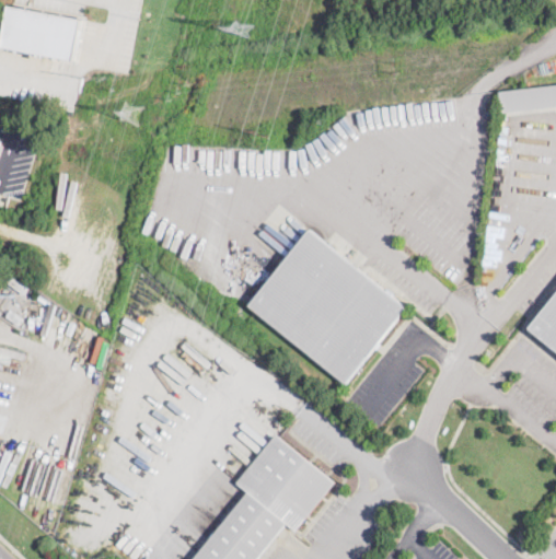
[(6,3),(0,30),(0,47),(69,60),(77,18),(6,3)]
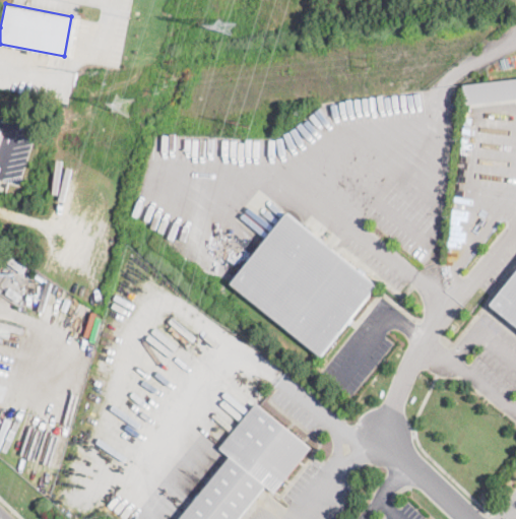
[(515,99),(463,105),(461,85),(515,79),(515,99)]
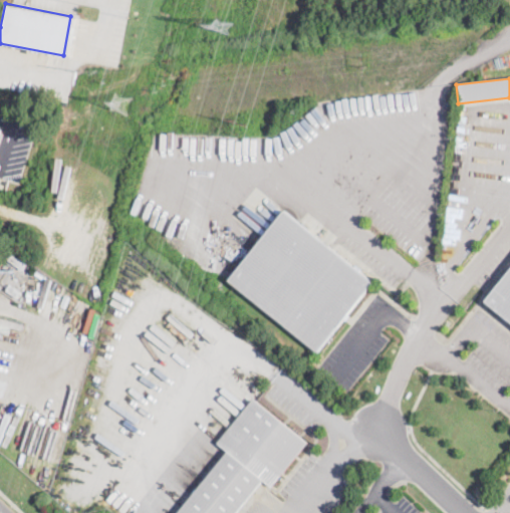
[(339,320),(313,352),(226,281),(282,212),(369,283),(339,320)]
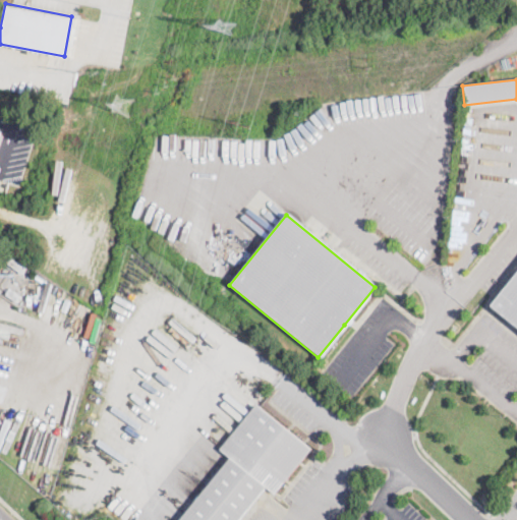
[(23,269),(18,275),(4,265),(9,258),(23,269)]
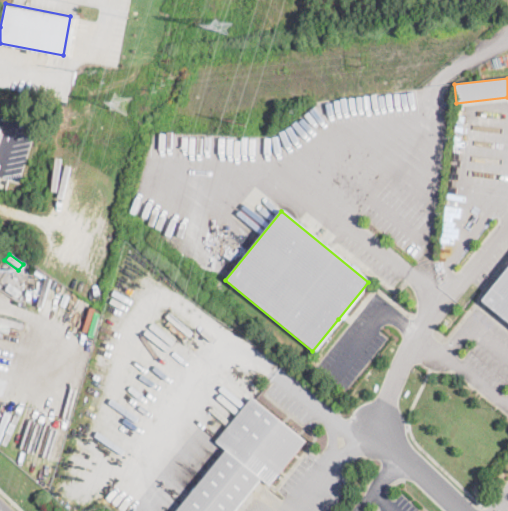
[(507,323),(480,301),(500,276),(507,265),(507,323)]
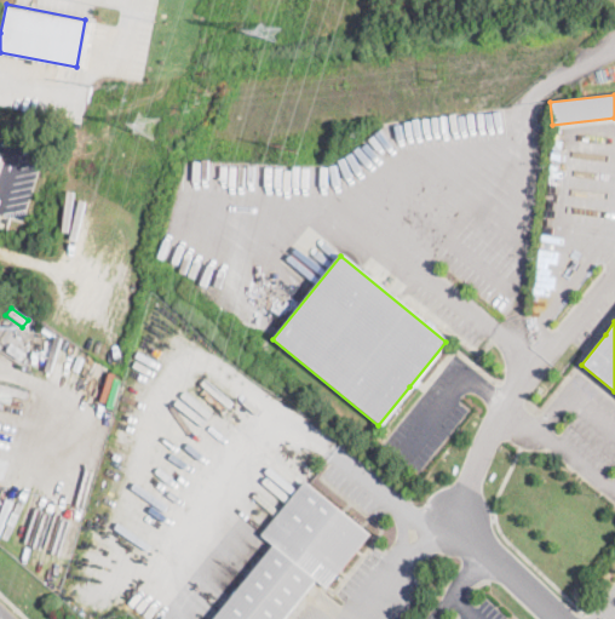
[(56,340),(49,370),(42,368),(50,339),(56,340)]
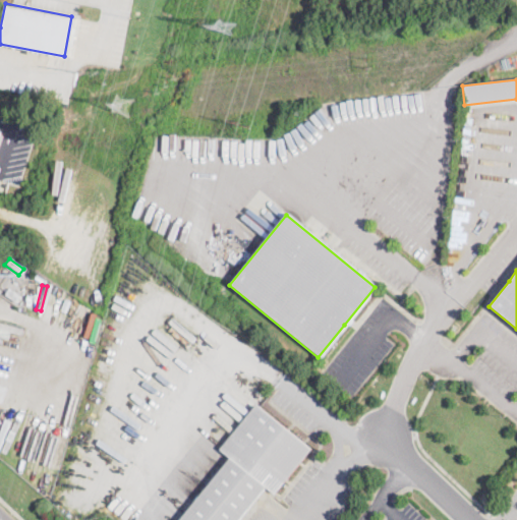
[(18,297),(13,303),(2,295),(7,289),(18,297)]
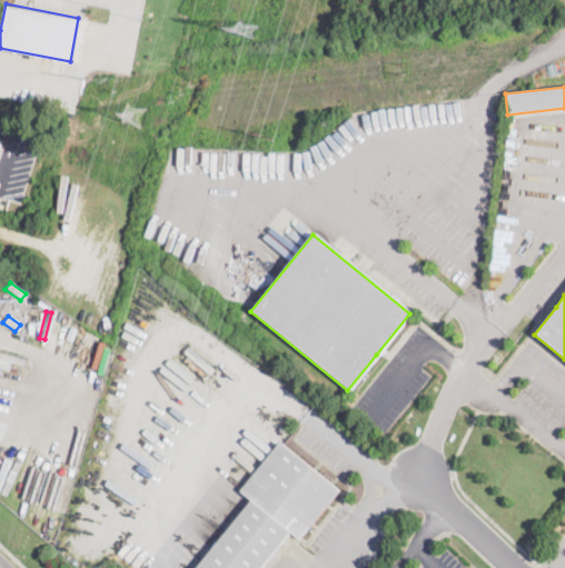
[(304,531),(297,539),(288,532),(258,567),(194,567),(249,501),(237,490),(277,441),(337,491),(304,531)]
